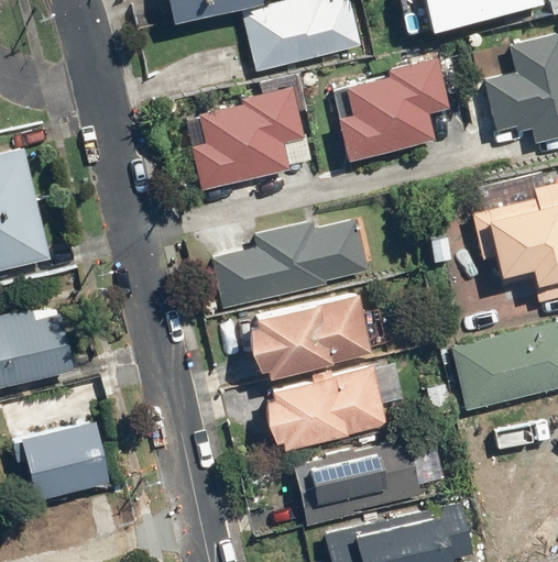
[(162,0),(168,24),(263,0),(162,0)]
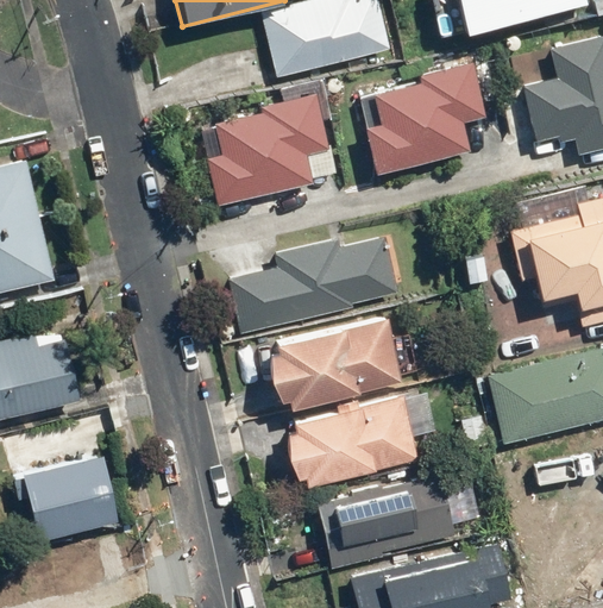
[(391,50),(378,0),(313,0),(262,13),(277,79),(391,50)]
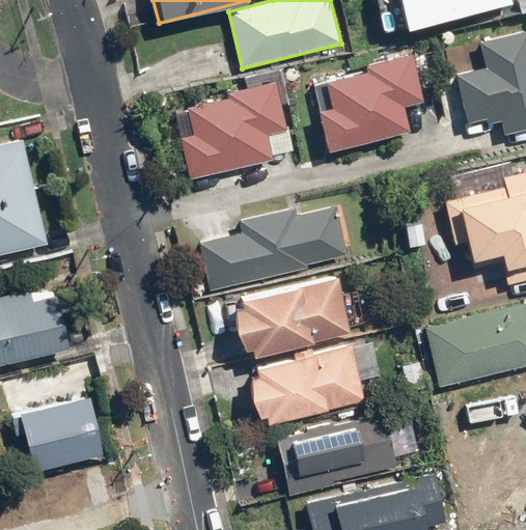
[(525,32),(480,39),(485,68),(459,73),(467,123),(500,117),(502,132),(525,128),(525,32)]
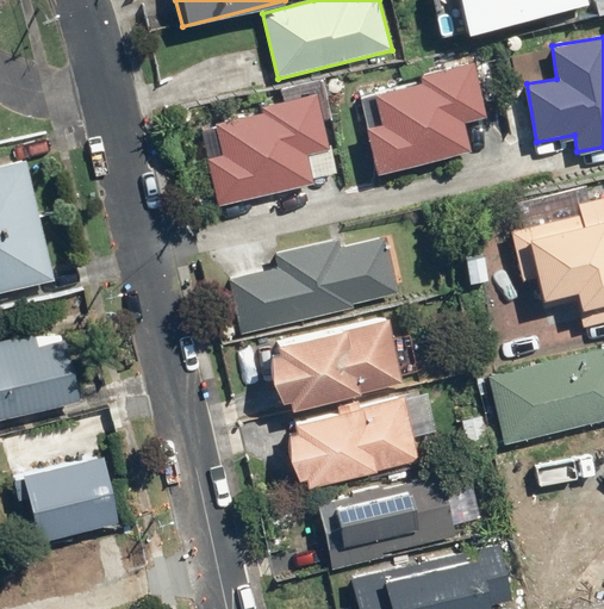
[(381,124),(363,129),(374,176),(471,153),(464,123),(492,116),(478,58),(418,73),(419,82),(374,93),(381,124)]
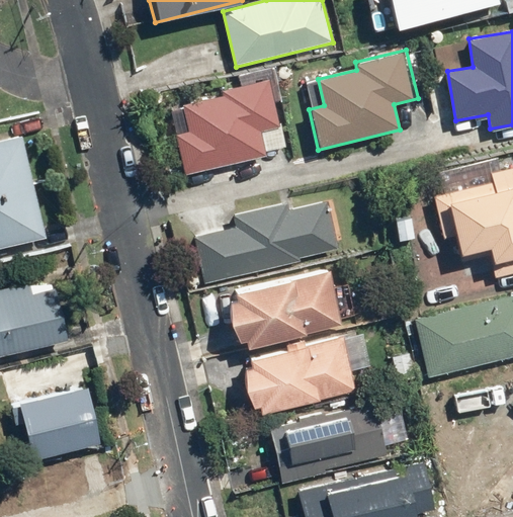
[(274,82),(184,102),(189,127),(175,131),(185,176),(267,158),(262,137),(284,132),(274,82)]
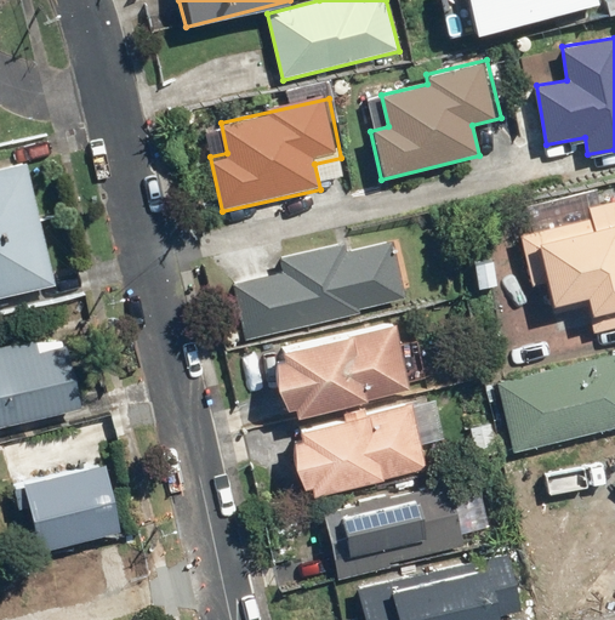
[(27,164),(0,170),(0,295),(55,283),(27,164)]
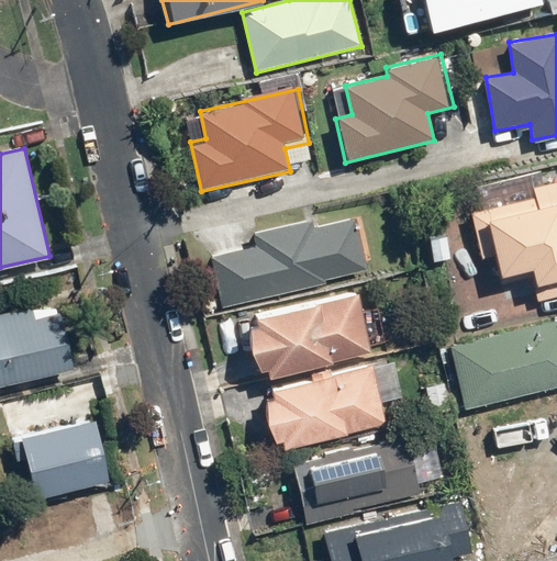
[(535,198),(469,212),(476,243),(489,239),(498,278),(530,270),(533,285),(556,280),(556,180),(532,187),(535,198)]
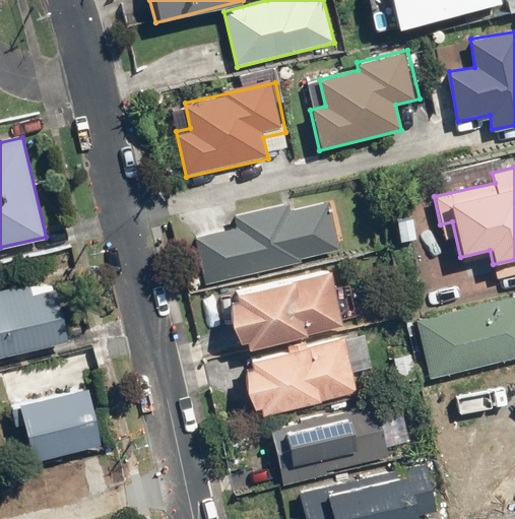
[(340,249),(329,205),(296,213),(294,203),(233,218),(236,229),(195,239),(206,285),(304,262),(303,258),(340,249)]
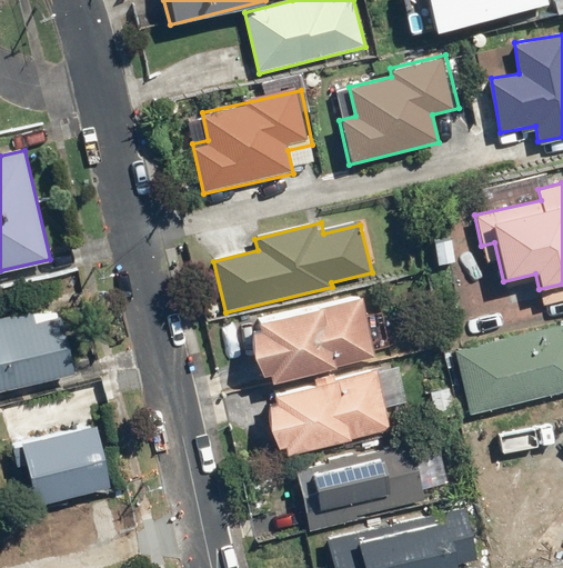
[(454,237),(433,240),(438,267),(459,263),(454,237)]
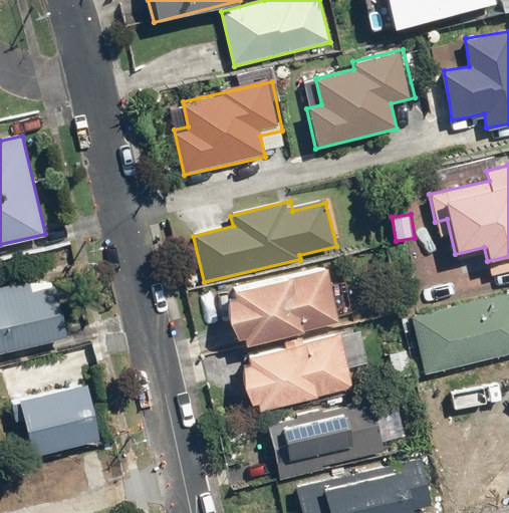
[(338,321),(323,267),(232,291),(234,299),(226,301),(226,321),(236,339),(242,337),(244,346),(338,321)]
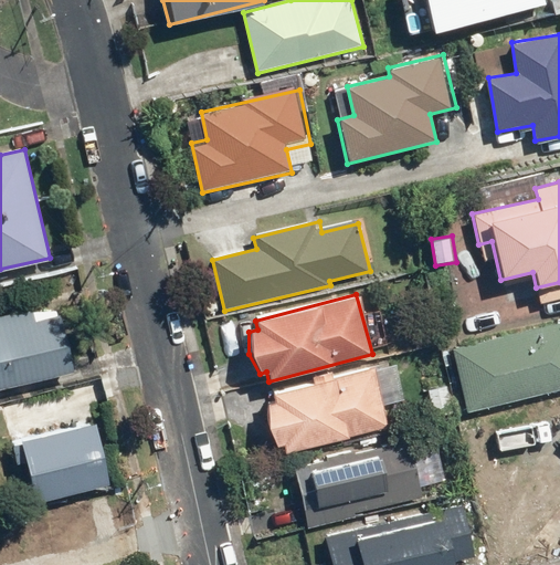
[(33,307),(0,315),(0,389),(74,372),(60,315),(37,321),(33,307)]
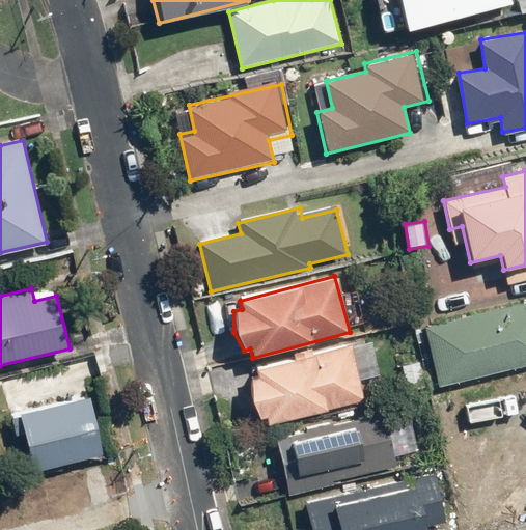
[(525,299),(425,324),(440,388),(525,366),(525,299)]
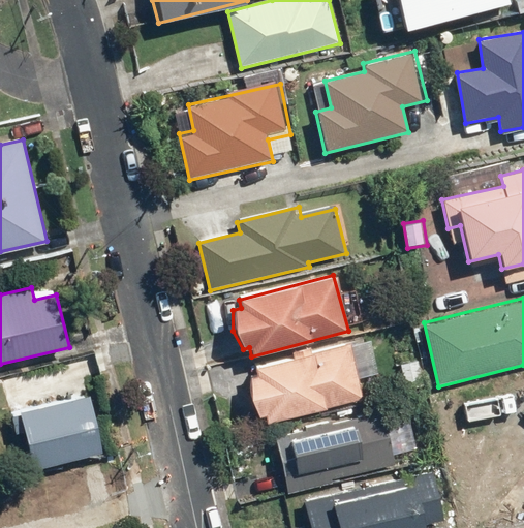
[(350,342),(252,365),(255,374),(249,376),(249,399),(258,416),(265,414),(267,422),(364,399),(350,342)]
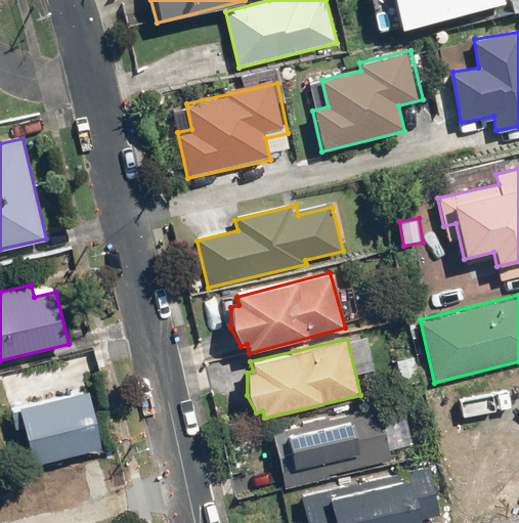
[(104,449),(89,388),(16,405),(31,467),(104,449)]
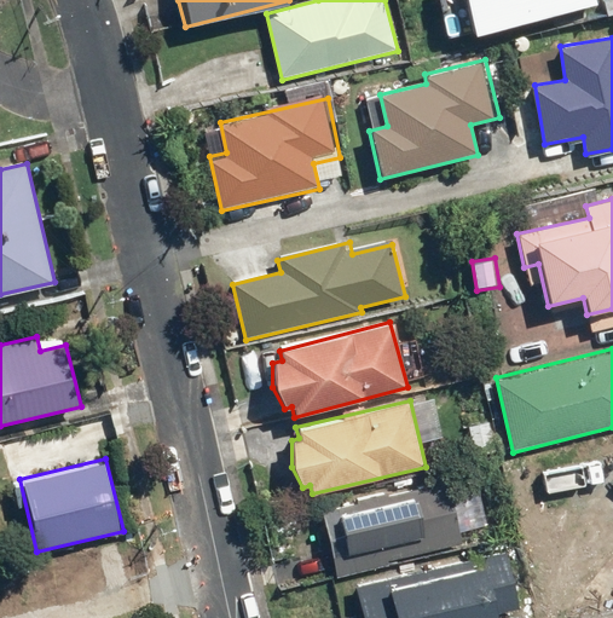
[(428,485),(321,517),(339,579),(463,543),(451,501),(434,506),(428,485)]
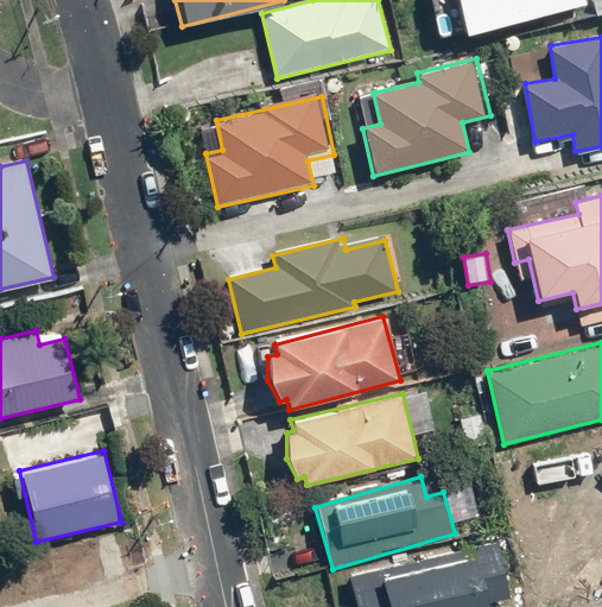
[(25,562),(39,606),(111,606),(121,604),(114,579),(133,573),(120,532),(25,562)]
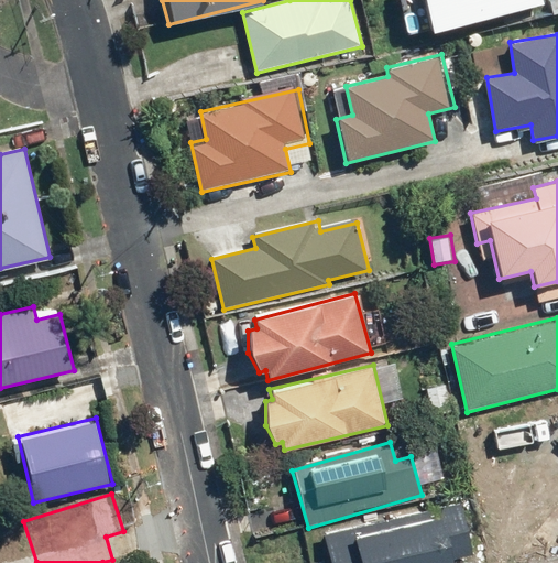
[(323,537),(329,562),(452,562),(474,556),(461,504),(323,537)]
